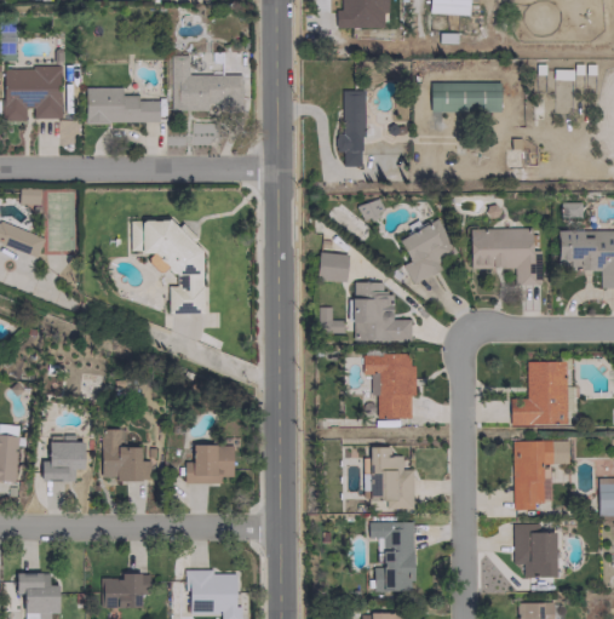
[(365,0),(339,0),(339,29),(355,28),(355,12),(365,12),(365,0)]
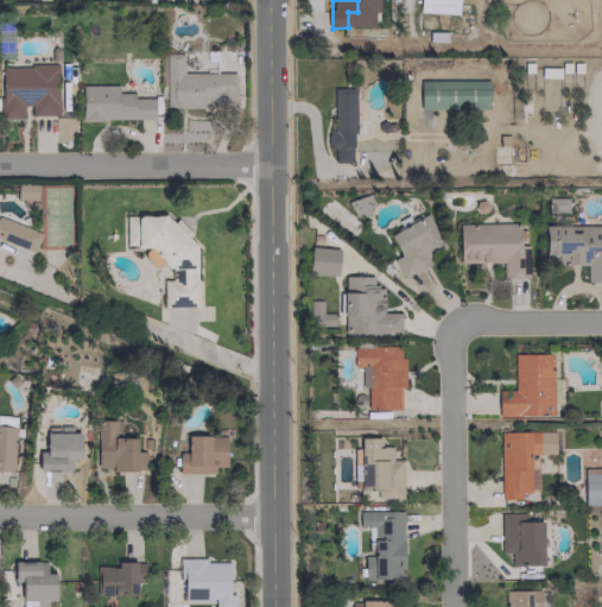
[(462,14),(462,0),(424,0),(424,13),(462,14)]
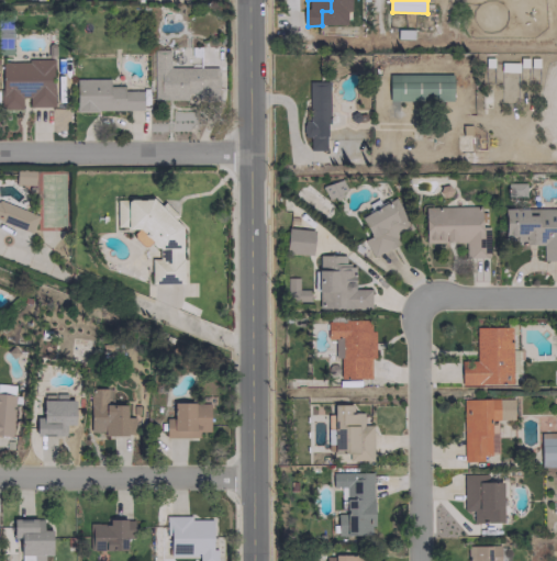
[(157,101),(190,100),(190,93),(201,93),(201,101),(222,101),(222,67),(174,68),(174,52),(157,53),(157,101)]
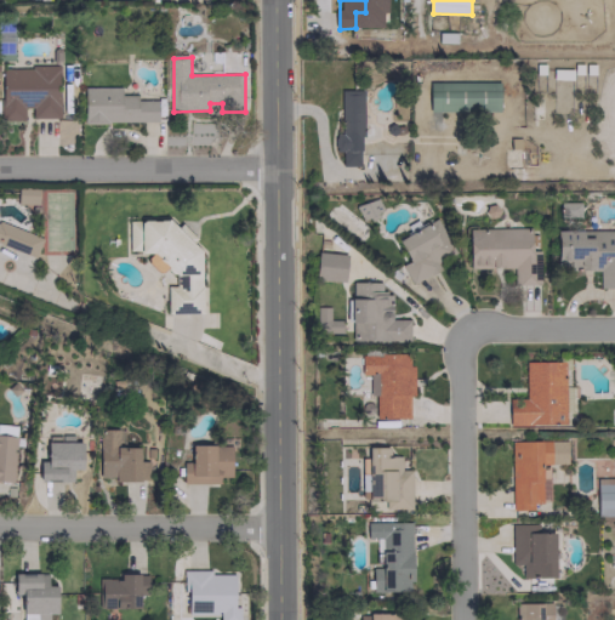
[(6,68),(6,121),(28,121),(27,108),(36,108),(36,119),(63,119),(63,67),(6,68)]
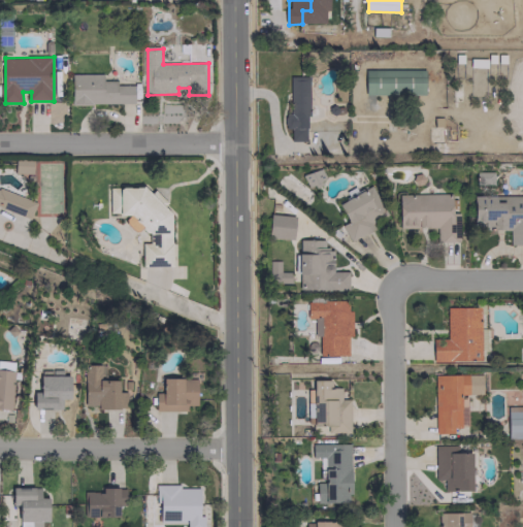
[(368,94),(428,95),(428,71),(368,70),(368,94)]
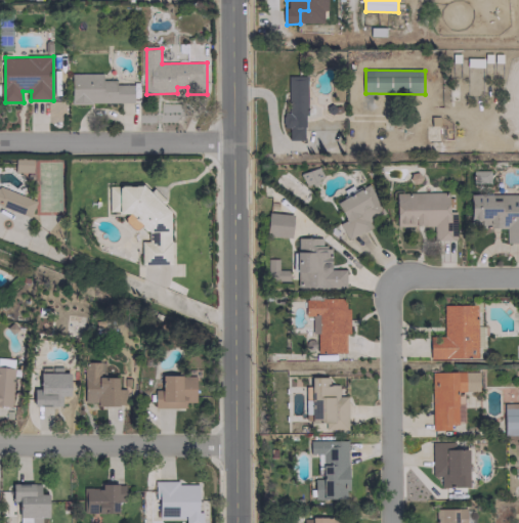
[(136,103),(136,85),(119,85),(119,81),(105,81),(105,74),(75,75),(75,104),(136,103)]
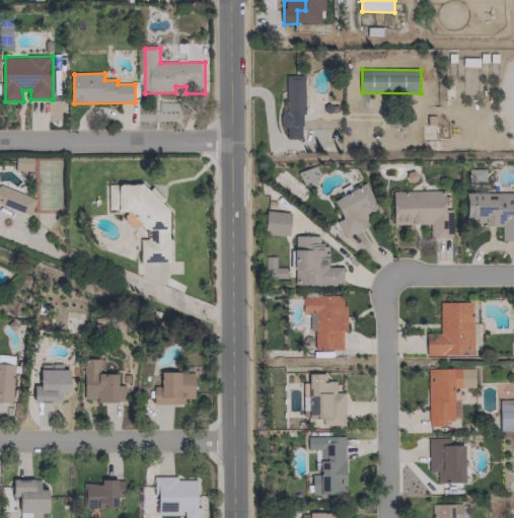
[(306,75),(287,76),(287,111),(282,111),(283,129),(289,129),(289,139),(303,139),(303,126),(307,126),(306,75)]
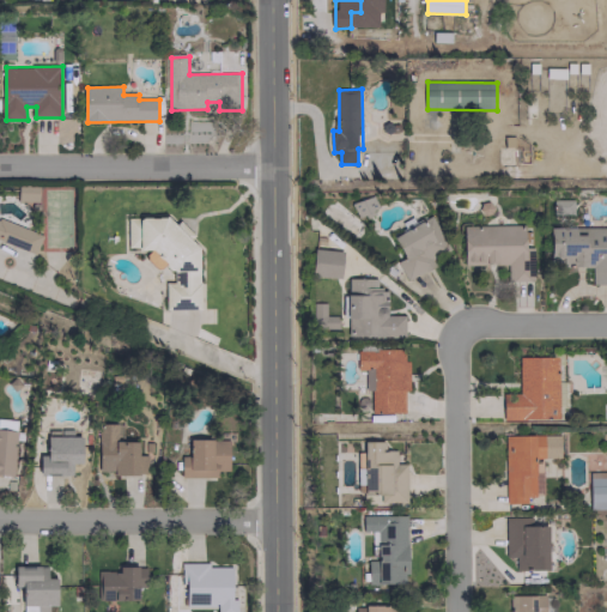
[(502,147),(502,165),(530,164),(529,149),(517,149),(517,138),(508,138),(508,147),(502,147)]
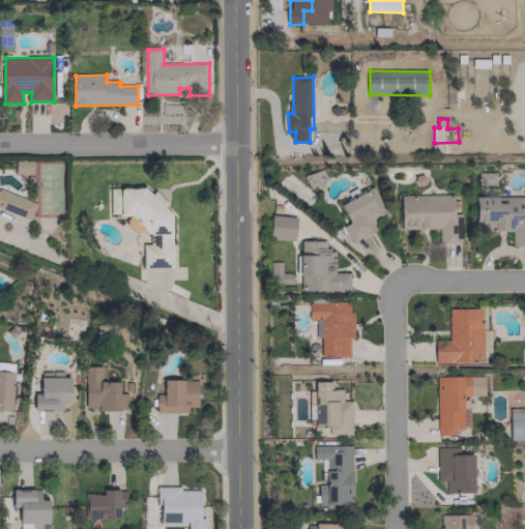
[(19,175),(35,175),(35,163),(19,162),(19,175)]
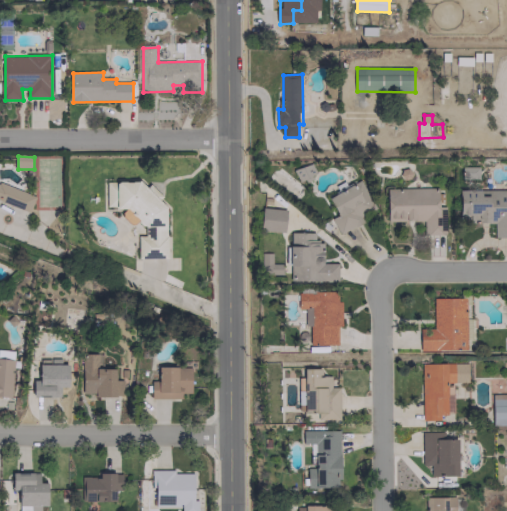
[(302,182),(319,174),(313,163),(296,171),(302,182)]
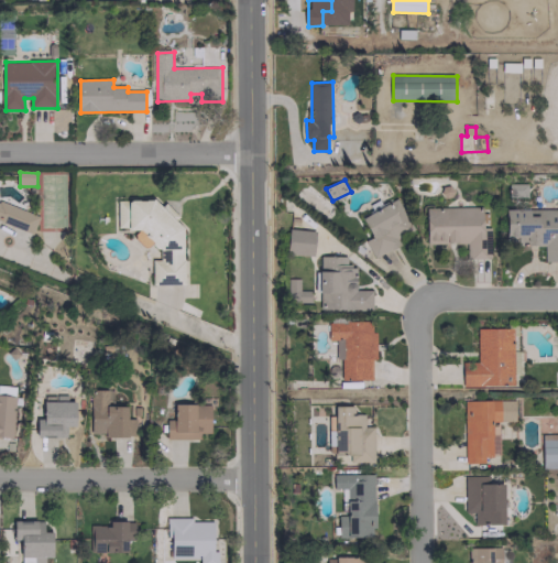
[(364,216),(375,240),(370,242),(376,257),(419,236),(411,218),(409,219),(400,198),(364,216)]
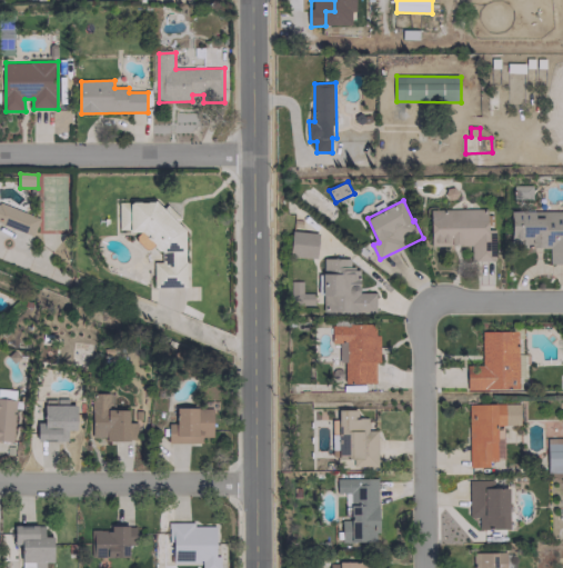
[(42,219),(0,202),(0,222),(36,237),(42,219)]
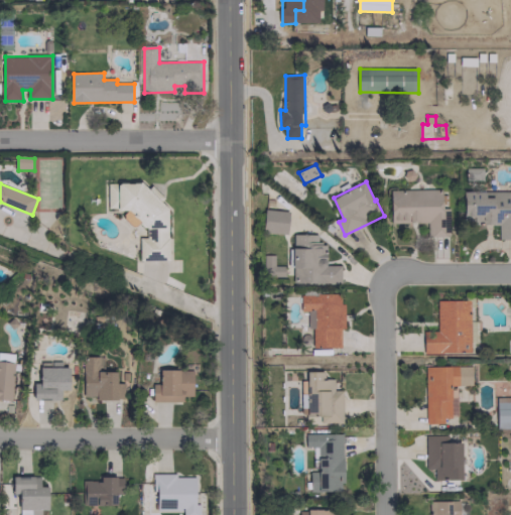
[(171,260),(170,204),(154,204),(153,183),(110,184),(110,210),(128,209),(128,226),(149,226),(149,238),(142,238),(142,261),(171,260)]
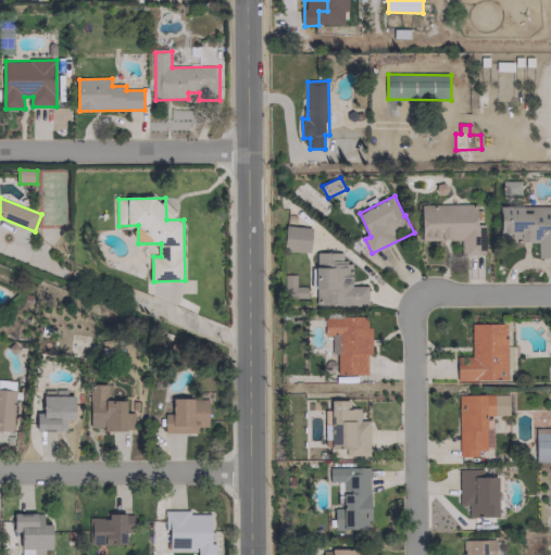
[(463,240),(464,256),(488,255),(487,234),(479,235),(479,205),(424,205),(424,241),(463,240)]
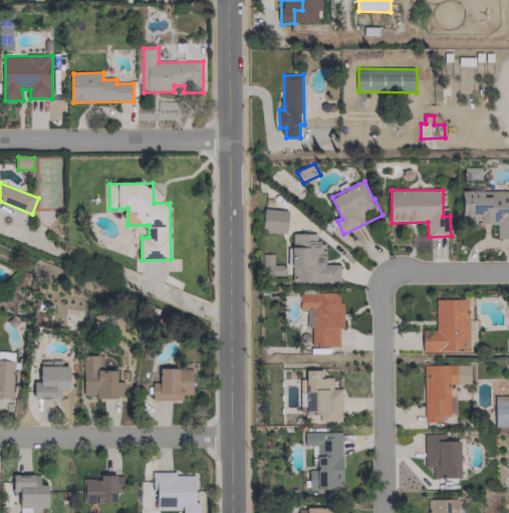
[(508,192),(486,193),(486,192),(464,192),(464,223),(499,223),(499,239),(508,238),(508,192)]
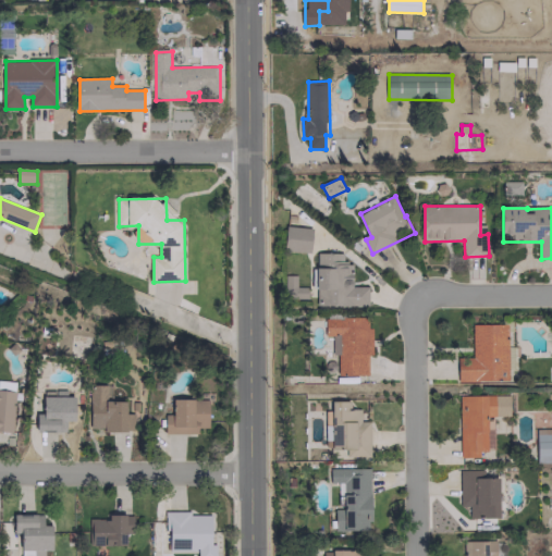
[(287,251),(314,252),(314,227),(287,227),(287,251)]
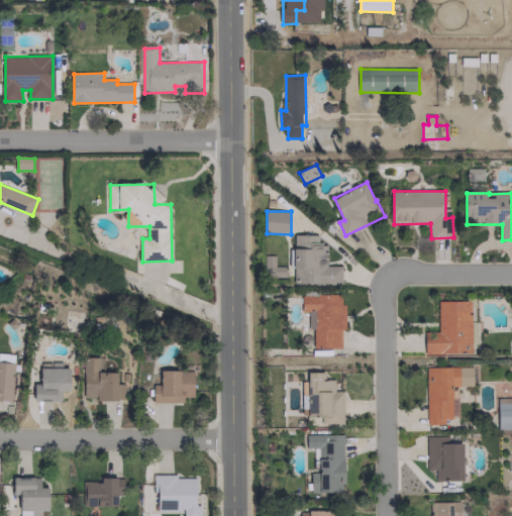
[(296,284),(343,285),(344,267),(329,266),(329,244),(320,243),(320,235),(297,235),(296,284)]
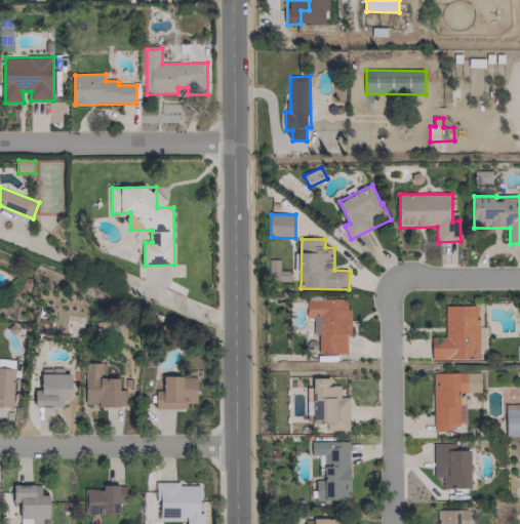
[(282,260),(272,259),(272,281),(292,281),(292,271),(282,271),(282,260)]
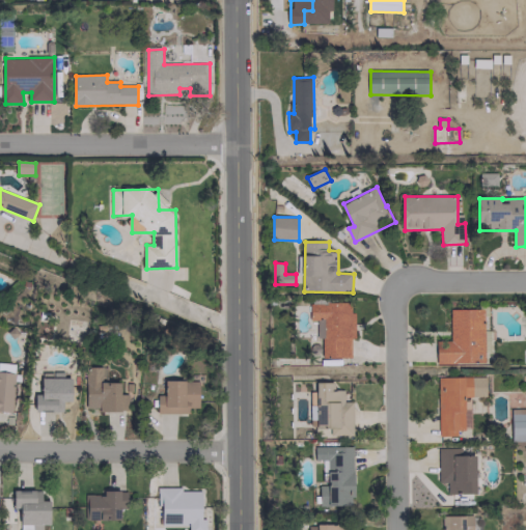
[(354,358),(353,340),(356,340),(356,302),(312,303),(312,322),(320,321),(320,338),(325,338),(325,359),(354,358)]
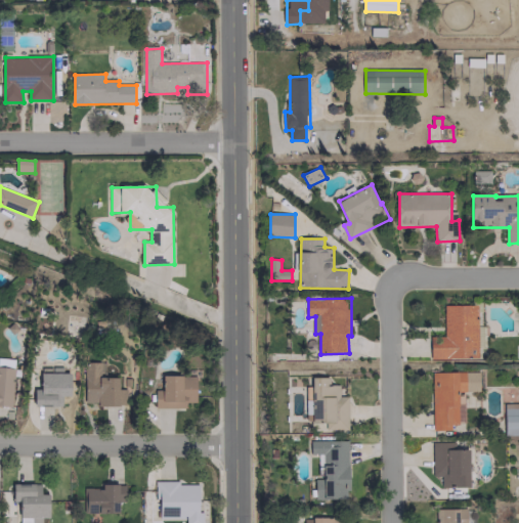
[(481,358),(479,305),(446,306),(447,337),(432,337),(433,359),(481,358)]
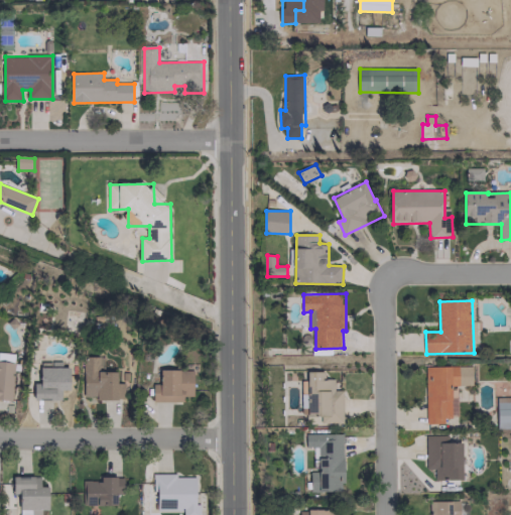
[(0,401),(14,402),(16,354),(0,353),(0,401)]
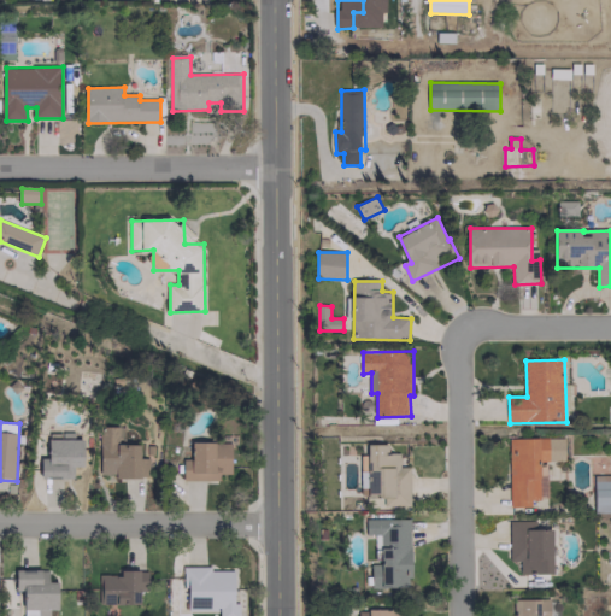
[(104,477),(150,477),(150,474),(142,474),(142,444),(127,444),(127,428),(103,428),(104,477)]
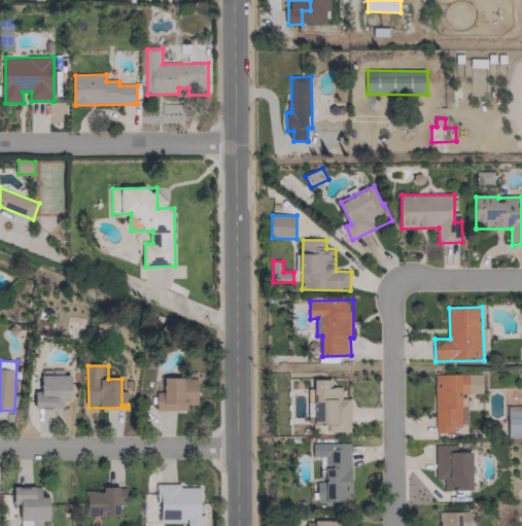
[(65,409),(65,398),(73,398),(73,375),(66,375),(66,370),(57,370),(57,376),(43,375),(43,391),(37,391),(37,409),(65,409)]
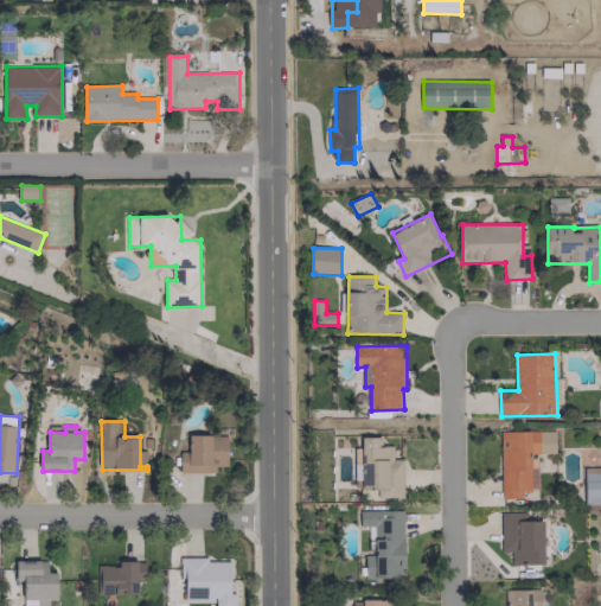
[(504,432),(505,499),(525,499),(525,492),(541,491),(541,465),(535,465),(535,455),(558,454),(558,431),(504,432)]
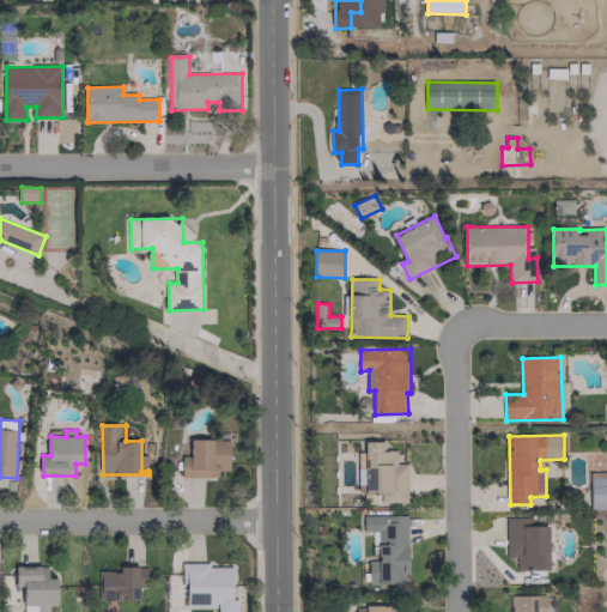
[(184,477),(222,477),(222,471),(232,472),(234,441),(193,440),(193,456),(184,456),(184,477)]
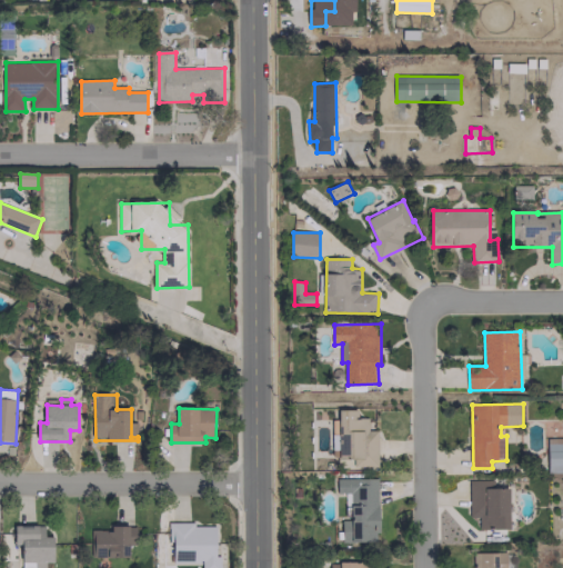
[(550,472),(562,472),(562,438),(550,438),(550,472)]
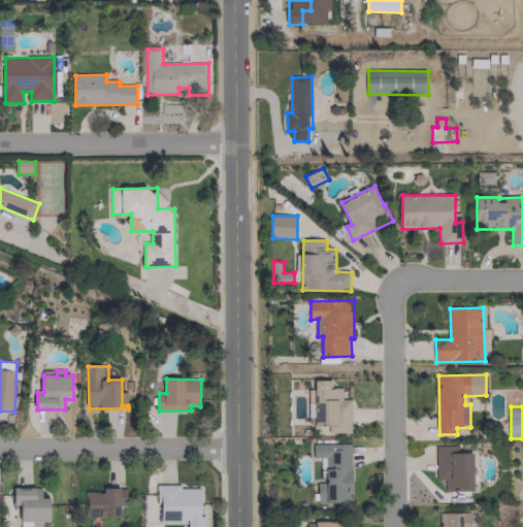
[(354,503),(354,443),(316,443),(316,458),(323,458),(323,469),(328,469),(328,484),(320,484),(320,503),(354,503)]
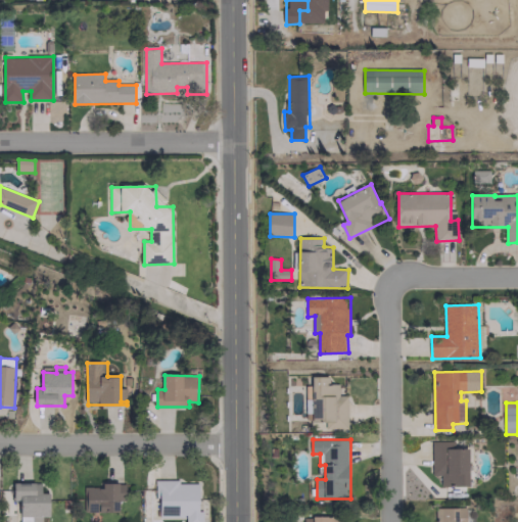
[(434,441),(434,475),(443,475),(443,486),(470,486),(470,449),(457,449),(457,441),(434,441)]
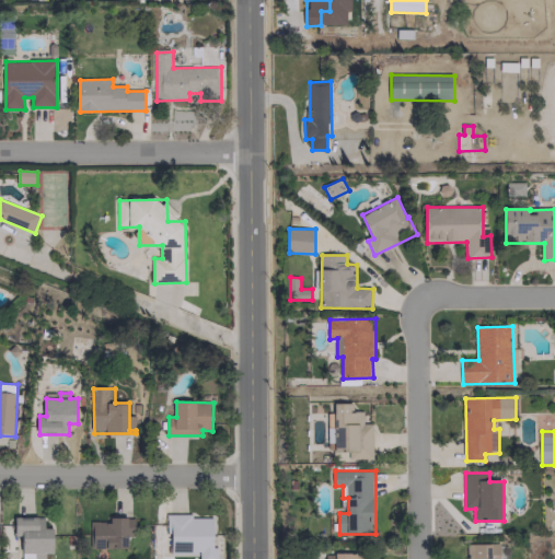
[(215,517),(195,517),(195,514),(171,514),(172,555),(201,555),(201,558),(219,558),(220,547),(216,548),(215,517)]
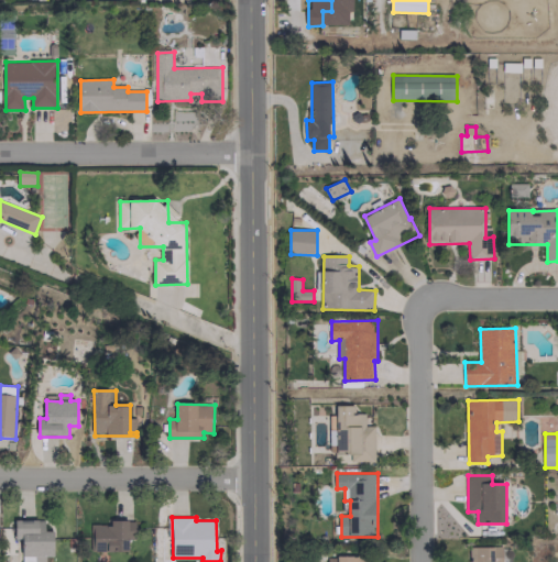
[(47,561),(48,557),(55,557),(55,531),(46,531),(46,520),(18,521),(18,540),(24,540),(24,561),(47,561)]
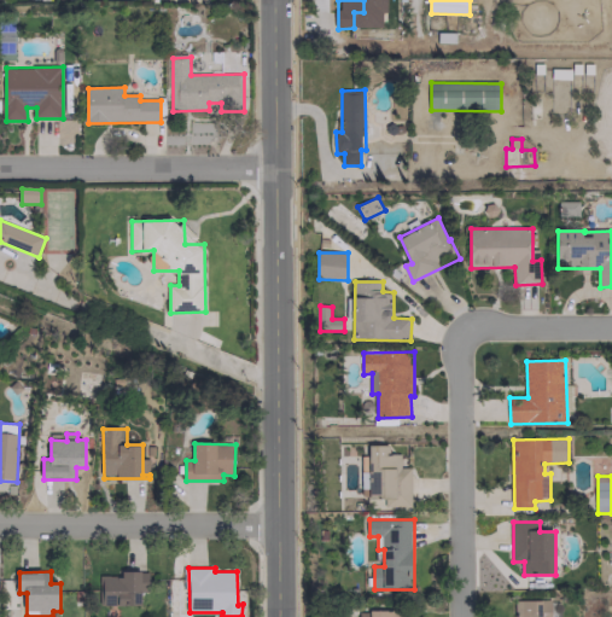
[(151,594),(151,572),(123,571),(123,577),(104,577),(103,605),(143,606),(143,594),(151,594)]
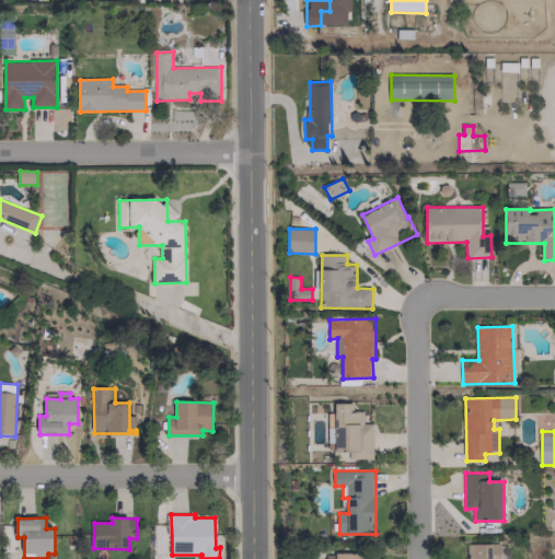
[(501,558),(501,545),(466,545),(466,558),(501,558)]
